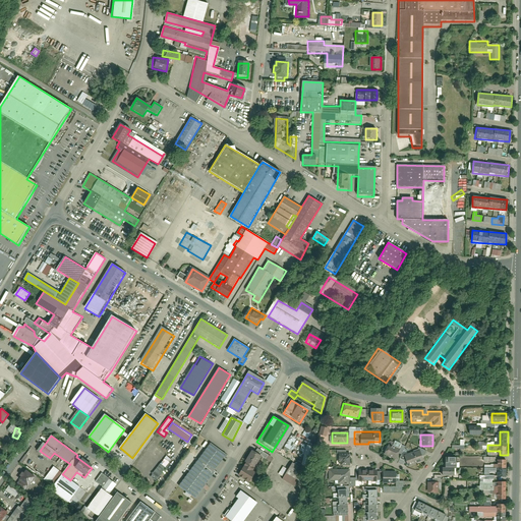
[(395,456),(399,447),(387,442),(383,451),(395,456)]
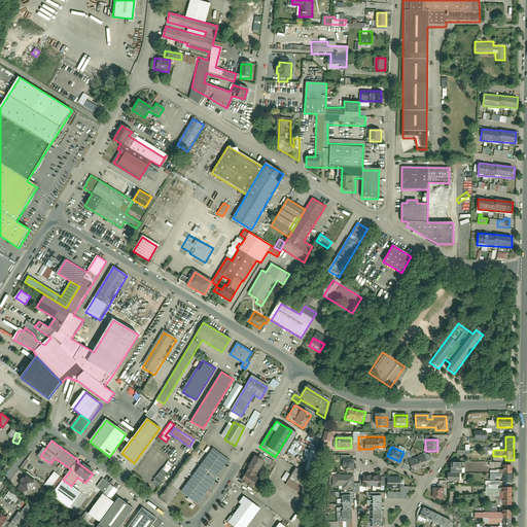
[(464,453),(457,453),(457,456),(464,456),(464,454),(469,454),(469,448),(464,448),(464,453)]
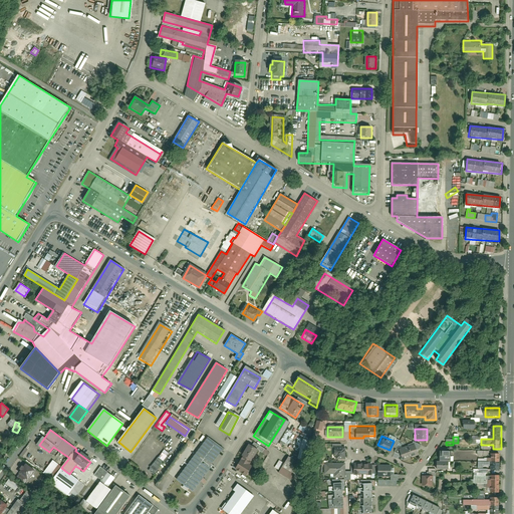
[(209,439),(178,481),(194,493),(225,451),(209,439)]
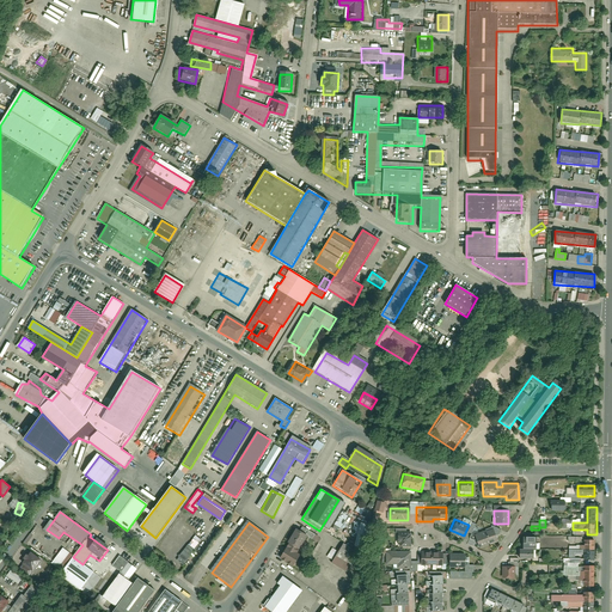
[(360,522),(354,545),(363,548),(369,525),(360,522)]
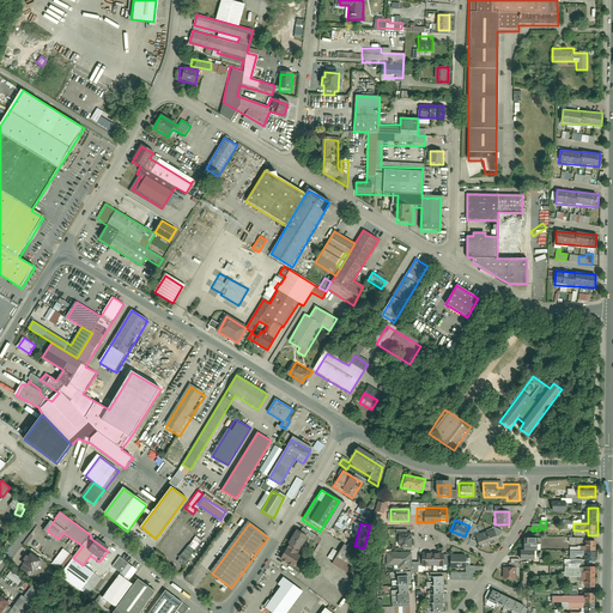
[(495,528),(474,534),(477,545),(497,539),(495,528)]
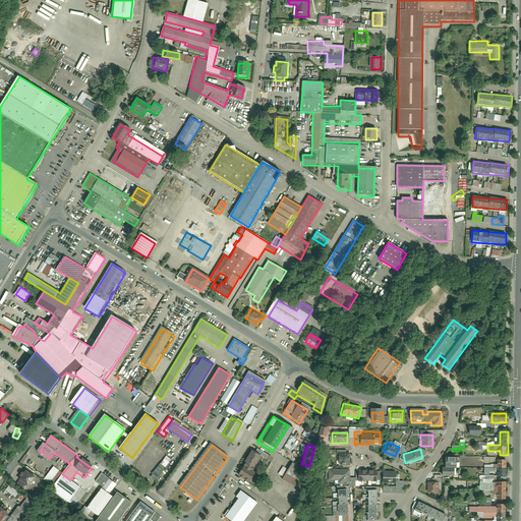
[(344,452),(337,451),(336,461),(343,461),(342,464),(348,465),(349,457),(343,456),(344,452)]
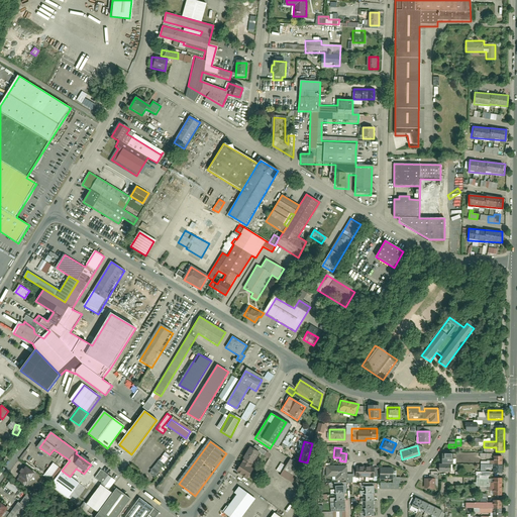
[(253,450),(237,473),(244,478),(249,481),(254,473),(251,472),(249,470),(261,454),(253,450)]
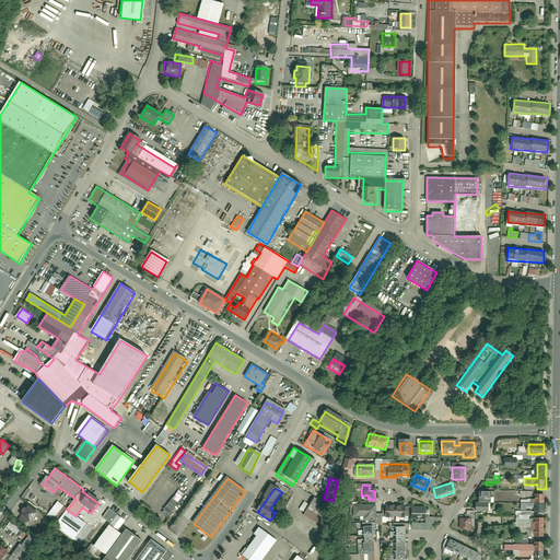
[(179,492),(163,515),(167,518),(185,497),(179,492)]
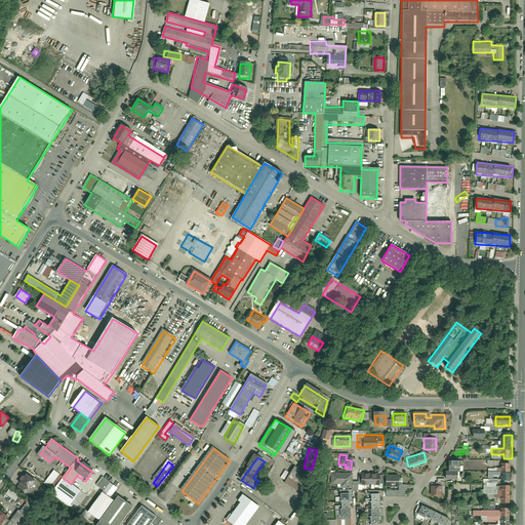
[(447,470),(446,477),(455,478),(456,471),(458,471),(459,463),(452,462),(451,471),(447,470)]
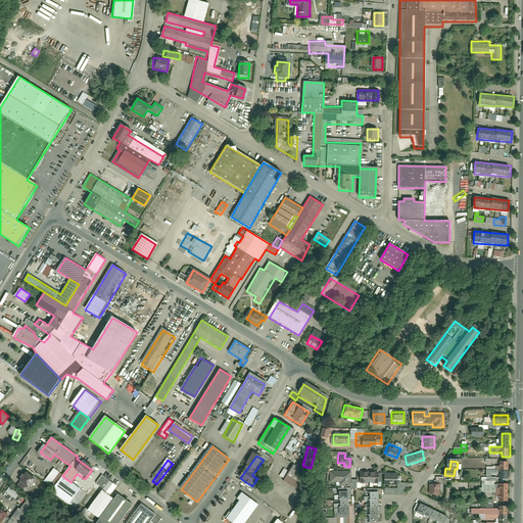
[(508,482),(508,464),(500,464),(498,469),(488,469),(487,486),(481,486),(480,494),(496,494),(495,504),(506,504),(507,486),(497,486),(497,482),(508,482)]
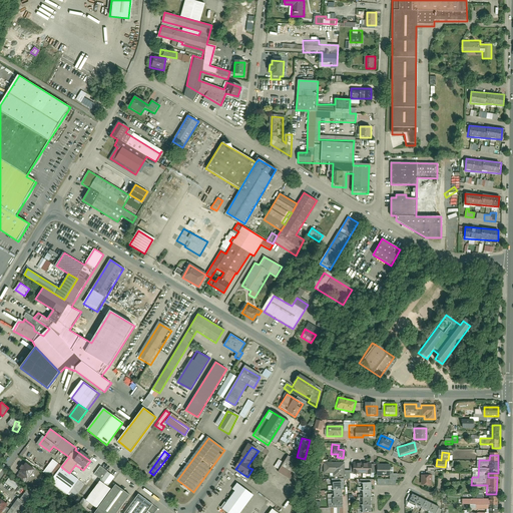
[(267,457),(255,474),(263,479),(265,474),(262,472),(270,459),(267,457)]
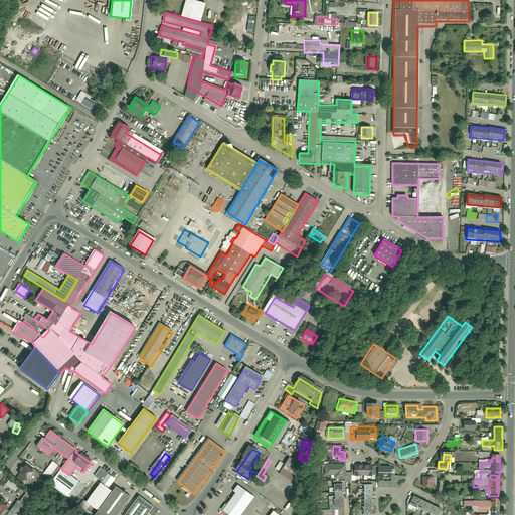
[(51,481),(61,468),(52,461),(42,474),(51,481)]
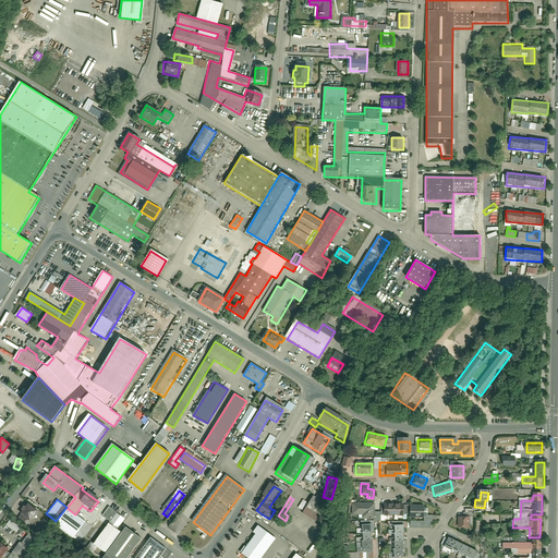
[(298,507),(302,510),(307,502),(303,499),(298,507)]
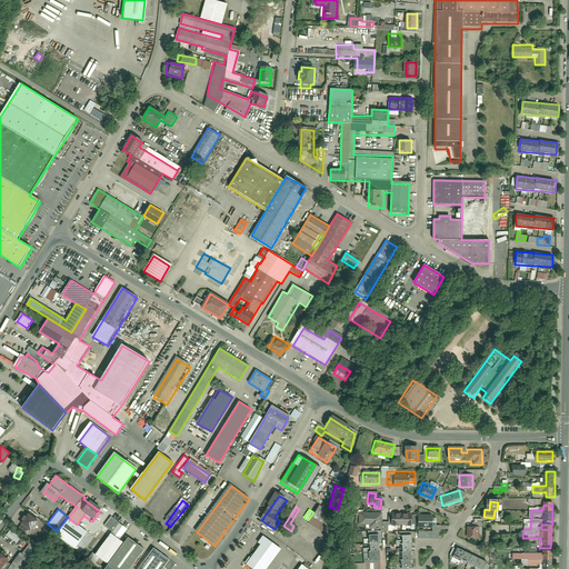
[(321,509),(311,523),(325,531),(333,517),(321,509)]
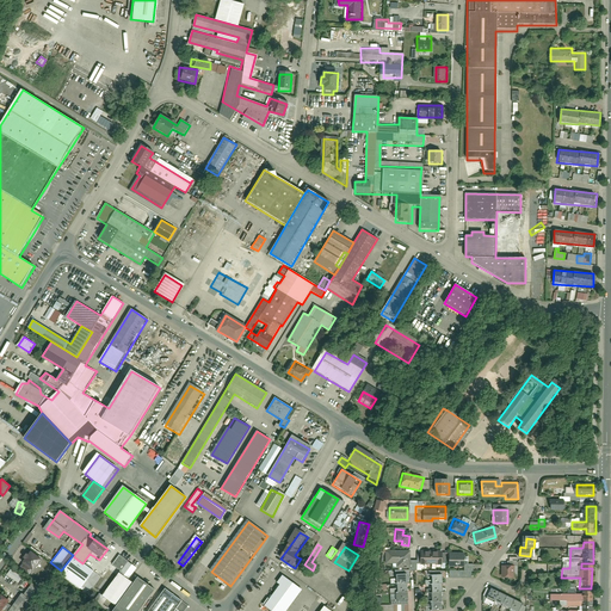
[(409,549),(383,549),(383,563),(394,563),(394,569),(417,569),(417,560),(409,560),(409,549)]
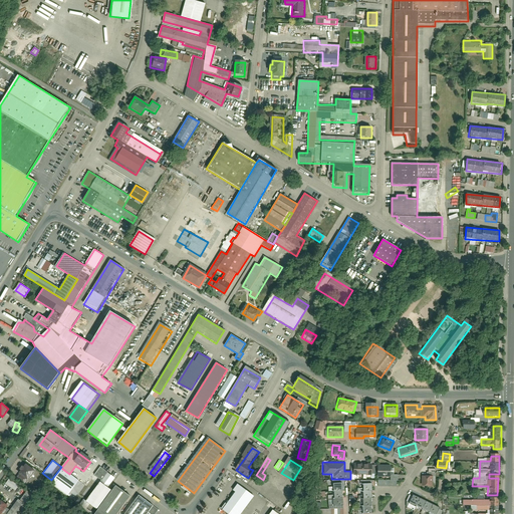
[(24,463),(17,473),(27,480),(34,470),(24,463)]
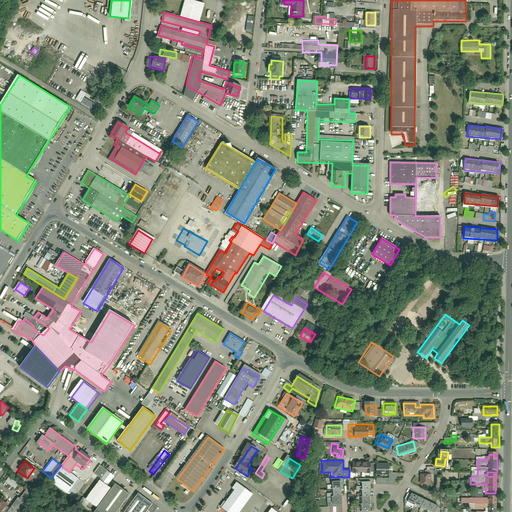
[(354,465),(354,473),(372,473),(371,464),(354,465)]
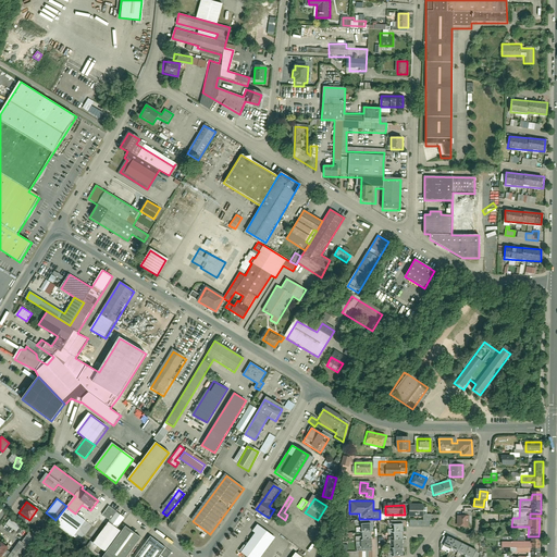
[(75,514),(66,507),(56,522),(73,536),(85,521),(75,514)]
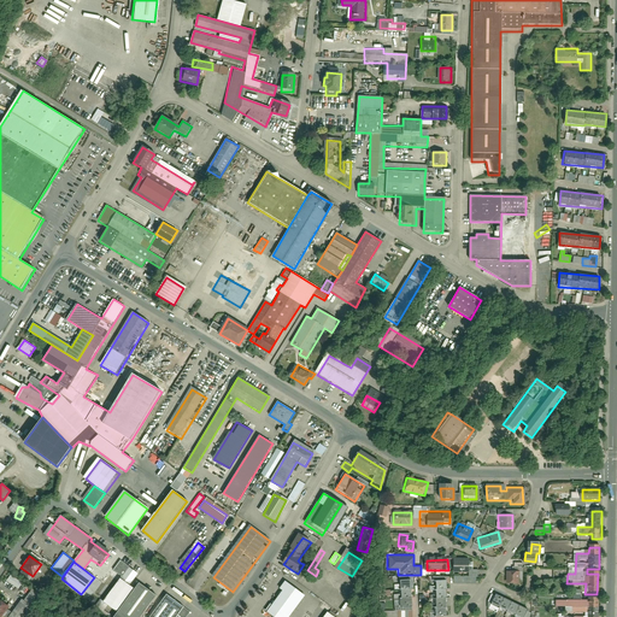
[(117,616),(144,616),(158,598),(141,586),(136,592),(131,588),(139,576),(122,564),(115,574),(123,580),(105,605),(101,603),(98,606),(103,611),(106,606),(118,616),(117,616)]
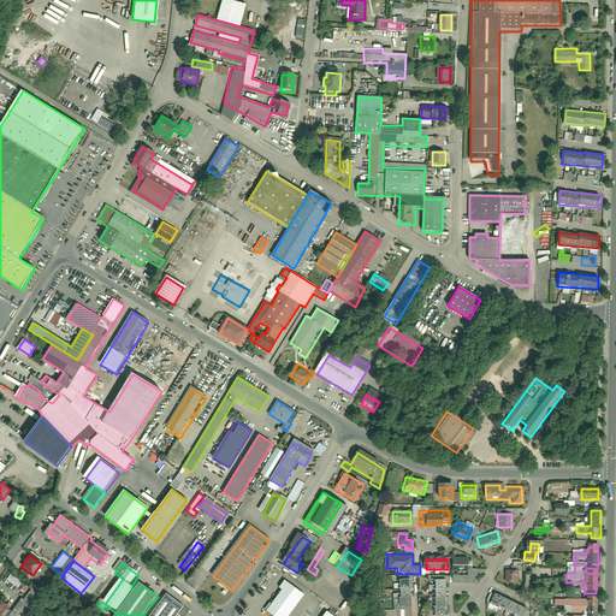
[(505,573),(508,582),(517,581),(516,574),(522,573),(521,563),(513,566),(514,572),(505,573)]
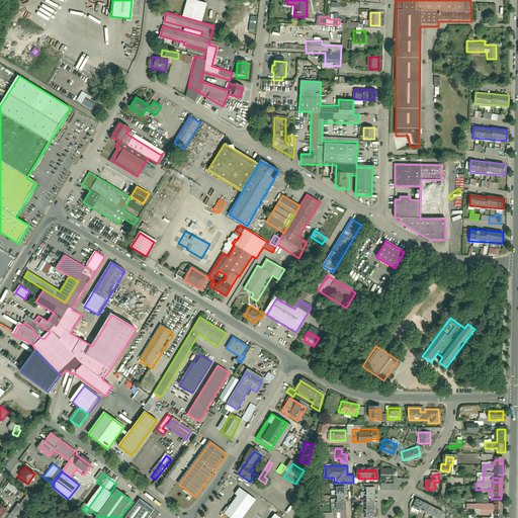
[(16,494),(19,489),(8,483),(5,488),(16,494)]
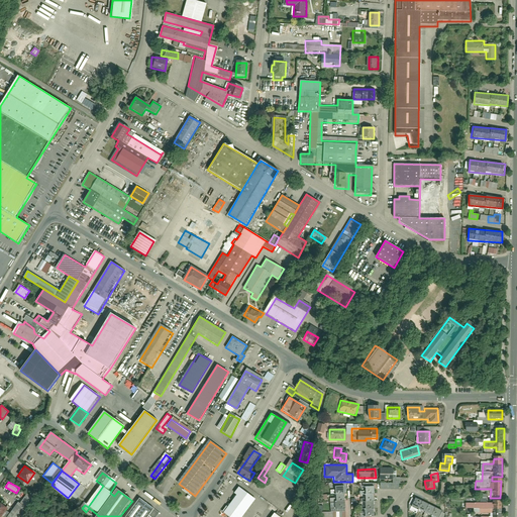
[(364,485),(363,515),(374,515),(374,485),(364,485)]
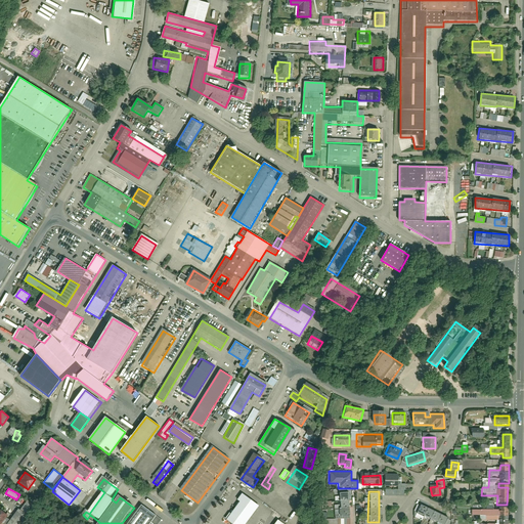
[(349,523),(349,494),(341,494),(341,514),(335,514),(335,519),(323,519),(323,523),(349,523)]
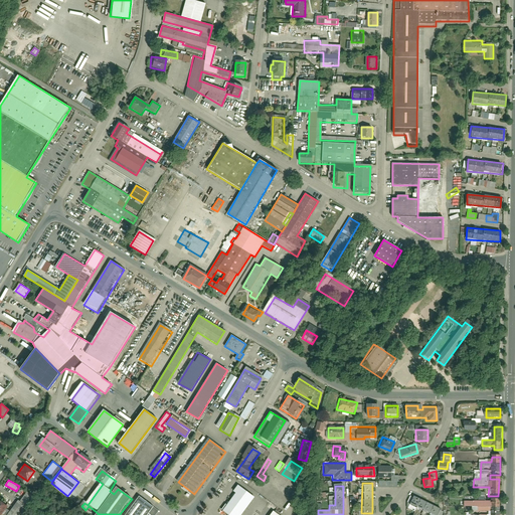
[(222,511),(228,514),(238,514),(252,496),(240,487),(222,511)]
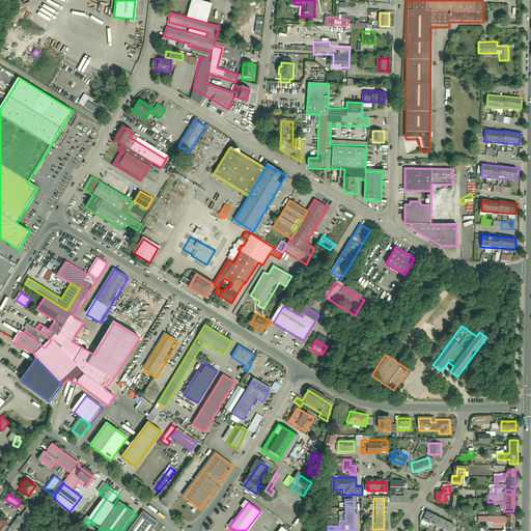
[(6,530),(23,530),(36,513),(28,507),(21,516),(19,515),(6,530)]
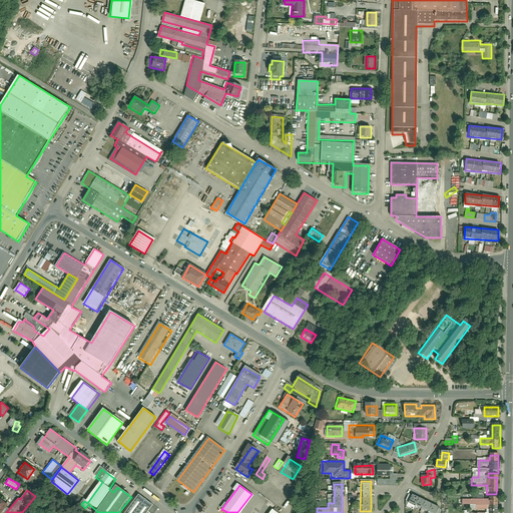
[(432,512),(436,512),(440,506),(413,494),(409,502),(432,512)]
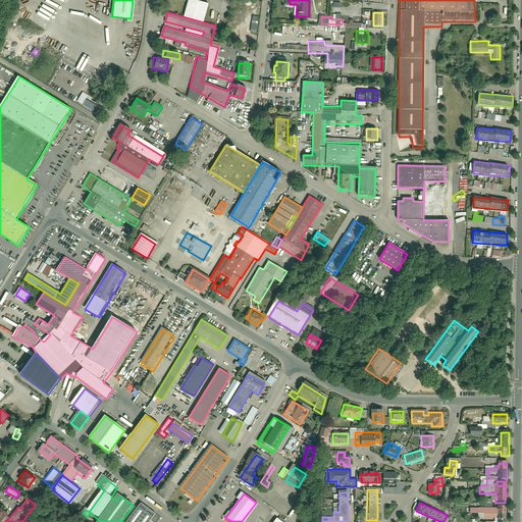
[(143,505),(129,521),(157,521),(160,518),(143,505)]
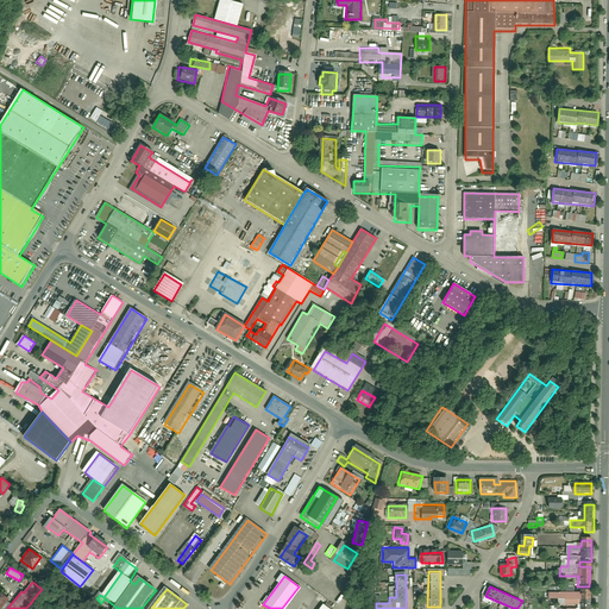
[(590,608),(590,592),(579,592),(579,597),(548,596),(548,602),(558,602),(558,607),(567,607),(566,608),(590,608)]
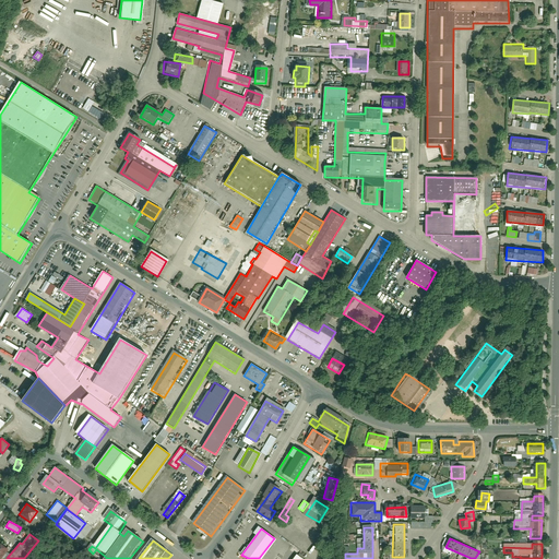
[(0,558),(2,558),(9,551),(0,545),(0,558)]
